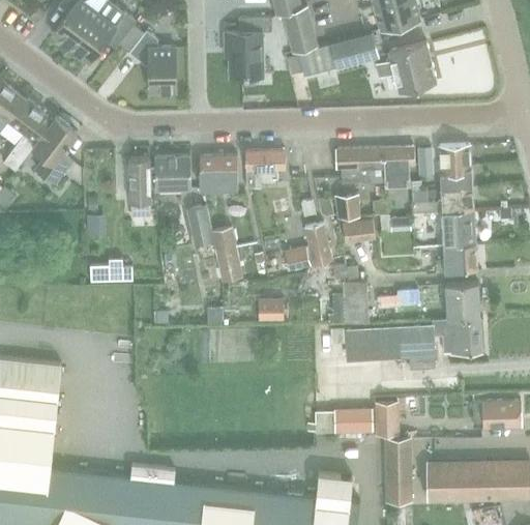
[(70,51),(97,15),(108,1),(105,0),(63,0),(61,3),(71,10),(52,37),(70,51)]
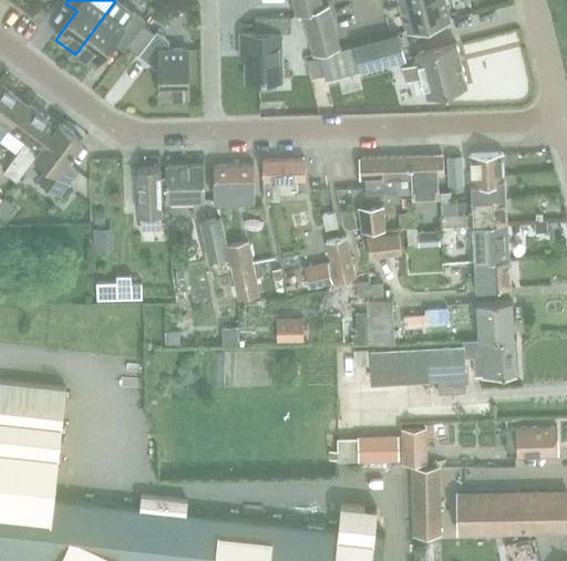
[(322,11),(319,0),(309,0),(292,4),(296,19),(302,17),(322,11)]
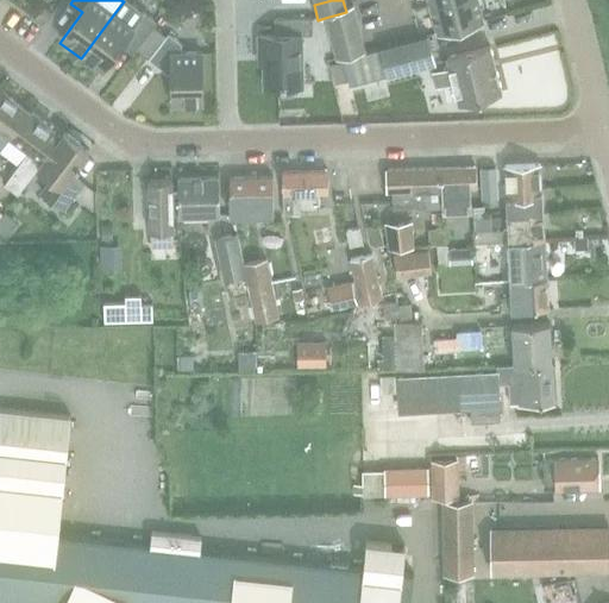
[(483,24),(476,0),(462,0),(429,8),(437,36),(483,24)]
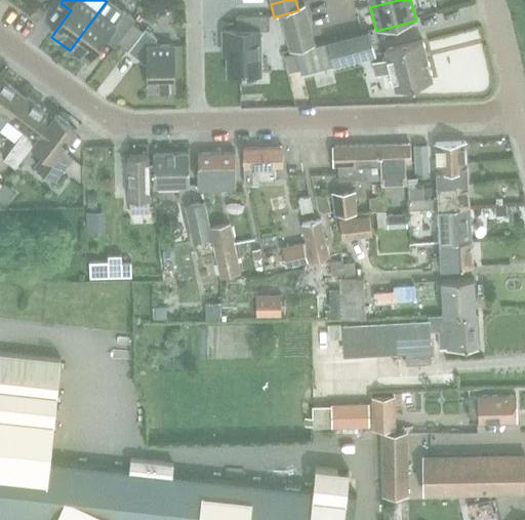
[(118,45),(132,27),(134,23),(107,1),(96,14),(70,50),(88,64),(108,38),(118,45)]
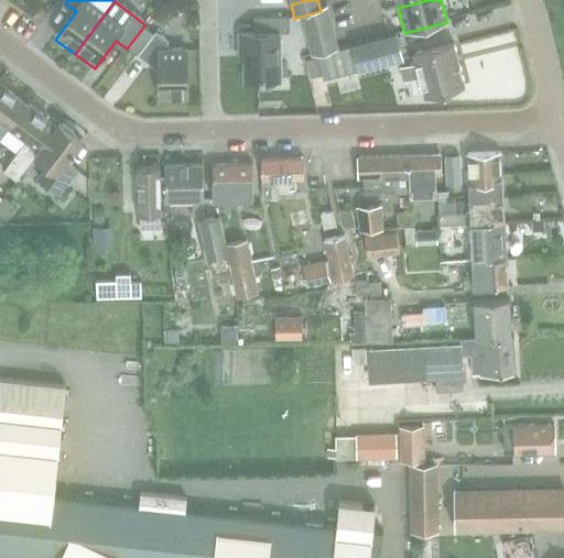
[(40,10),(33,19),(40,24),(47,15),(40,10)]
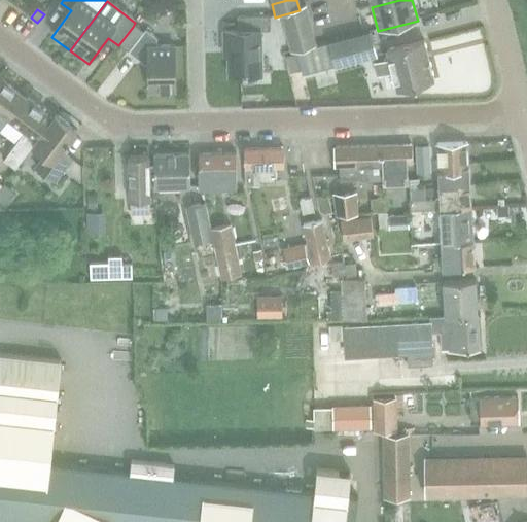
[(306,9),(300,10),(281,15),(284,28),(309,22),(306,9)]
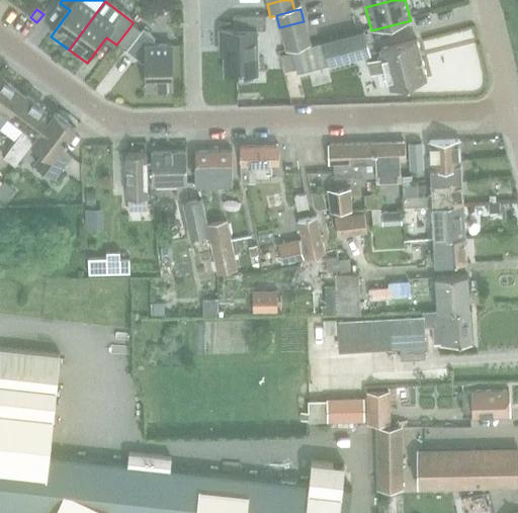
[(220,49),(224,49),(225,77),(257,76),(255,33),(265,32),(265,18),(233,19),(233,33),(220,33),(220,49)]
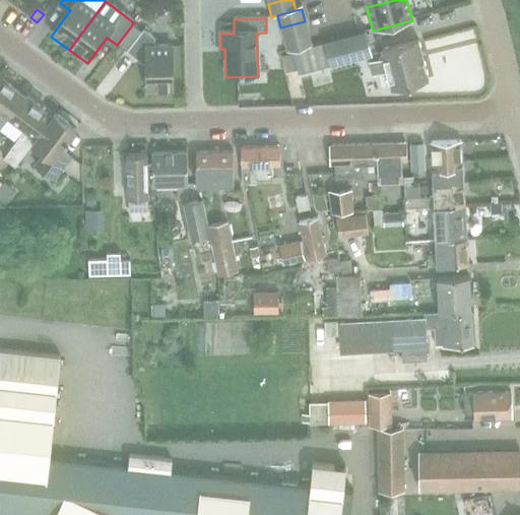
[(308,35),(305,21),(280,27),(283,41),(308,35)]
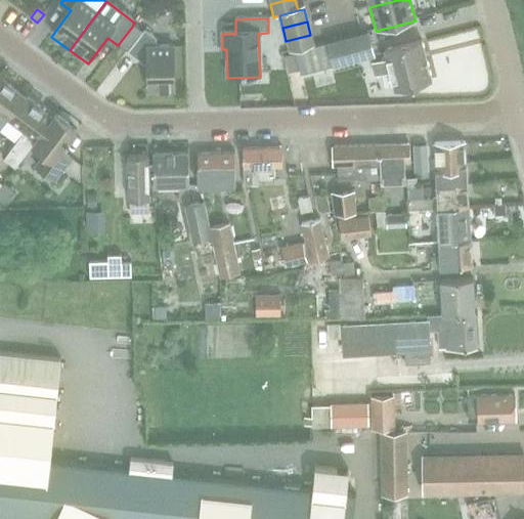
[(173,48),(156,48),(156,41),(144,32),(142,35),(132,27),(118,45),(128,54),(127,54),(137,62),(138,61),(147,61),(148,93),(174,93),(173,48)]
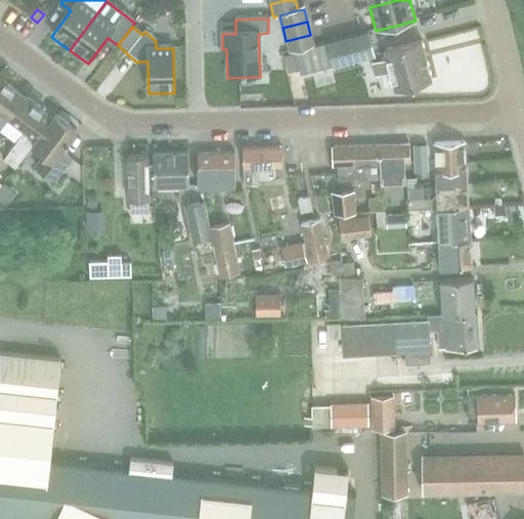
[(313,47),(310,35),(286,41),(289,53),(313,47)]
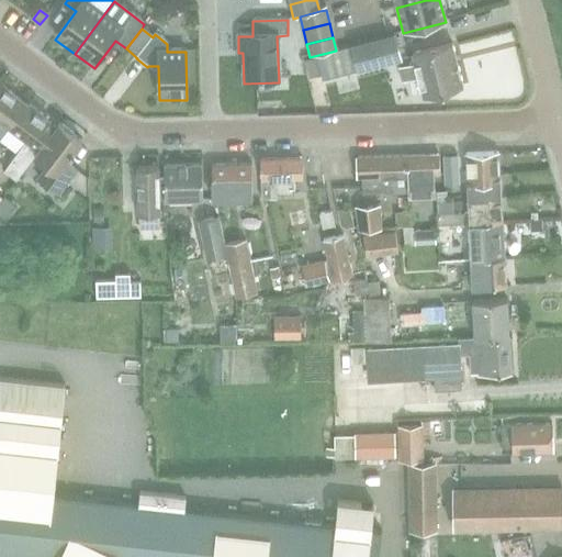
[(350,52),(317,60),(323,81),(333,78),(400,62),(393,37),(386,40),(350,48),(349,48),(350,52)]
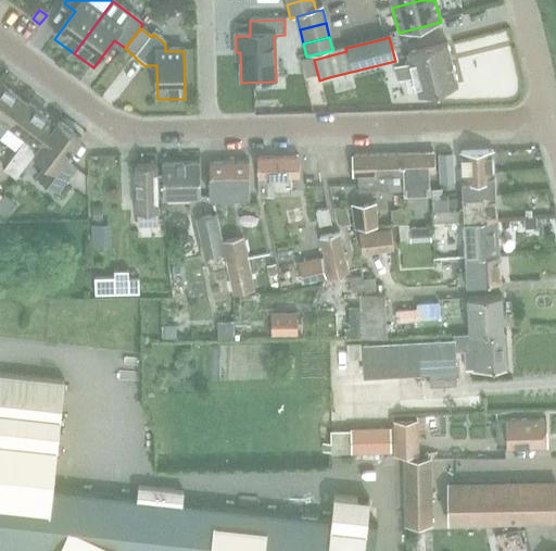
[(409,66),(394,70),(397,83),(413,79),(418,97),(457,87),(446,46),(407,55),(409,66)]
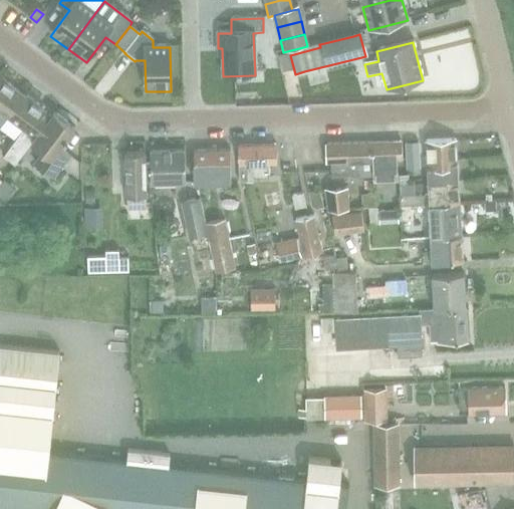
[(0,113),(7,119),(24,98),(0,79),(0,113)]
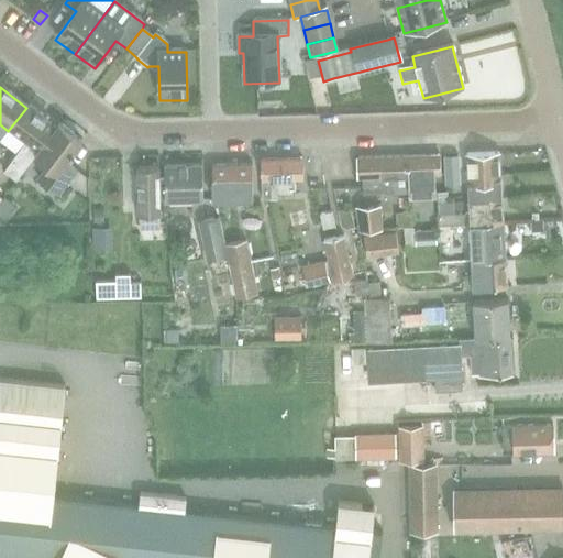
[(56,130),(26,108),(8,131),(29,146),(24,152),(21,150),(3,174),(15,183),(34,159),(37,153),(39,154),(56,130)]
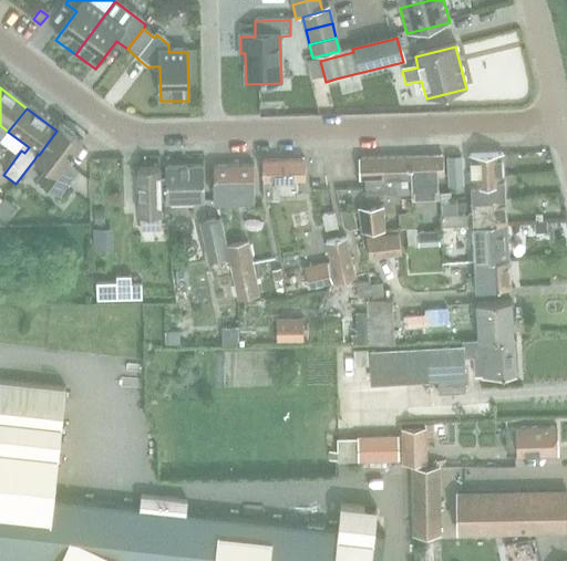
[(59,127),(57,131),(39,155),(38,154),(34,159),(48,169),(38,183),(59,199),(78,174),(66,166),(82,145),(59,127)]
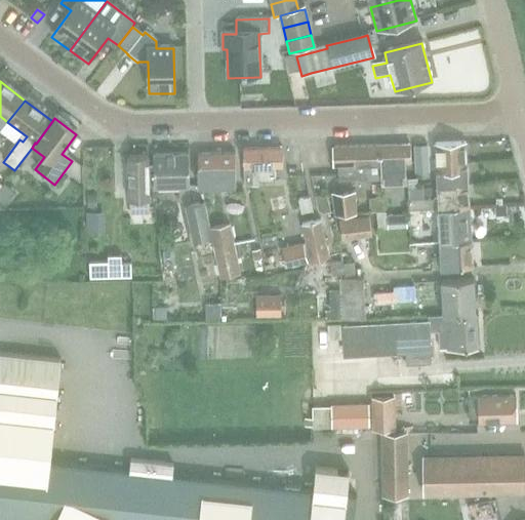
[(467,165),(466,146),(434,148),(436,174),(455,173),(455,165),(467,165)]
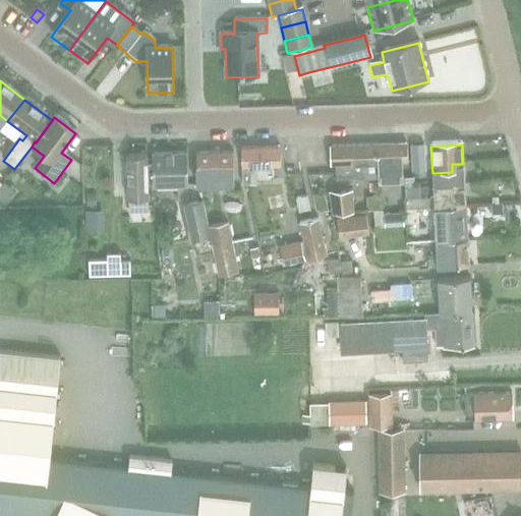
[(407,146),(378,147),(379,180),(379,186),(397,186),(396,165),(403,165),(407,165),(407,146)]
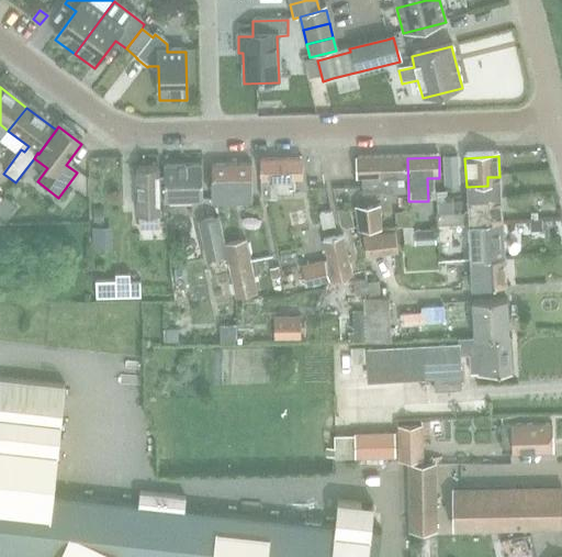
[(408,195),(407,158),(357,160),(358,181),(361,181),(362,197),(395,196),(397,197),(405,197),(407,195),(408,195)]
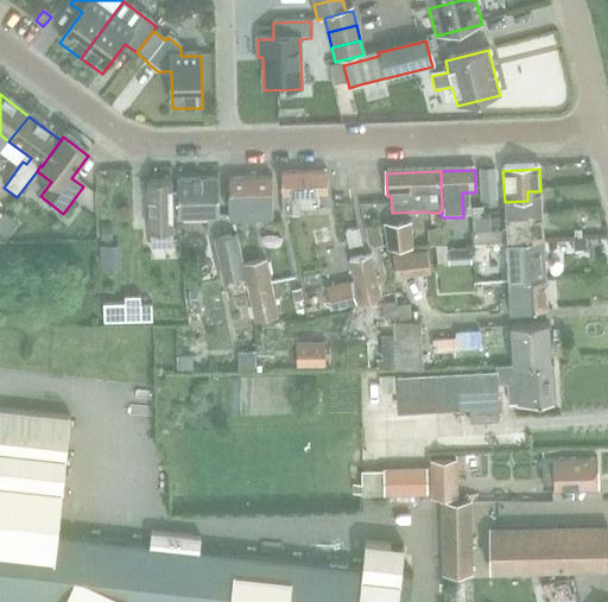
[(482,203),(496,203),(493,171),(481,171),(482,203)]
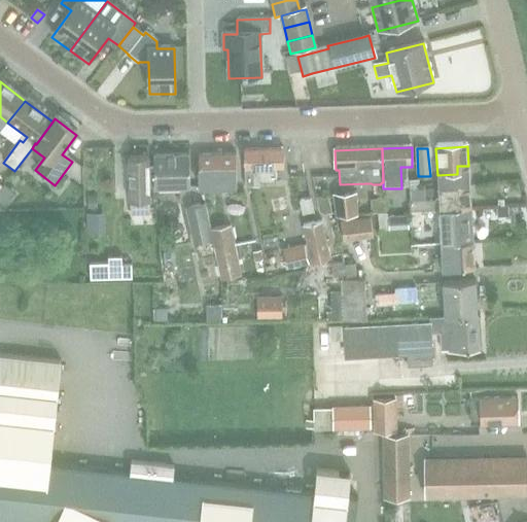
[(108,150),(94,150),(94,161),(108,161),(108,150)]
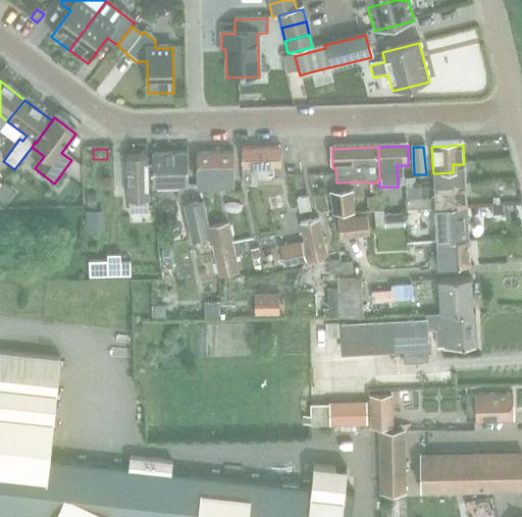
[(280,150),(242,150),(242,169),(243,187),(257,187),(257,184),(273,183),(273,169),(280,169),(280,150)]
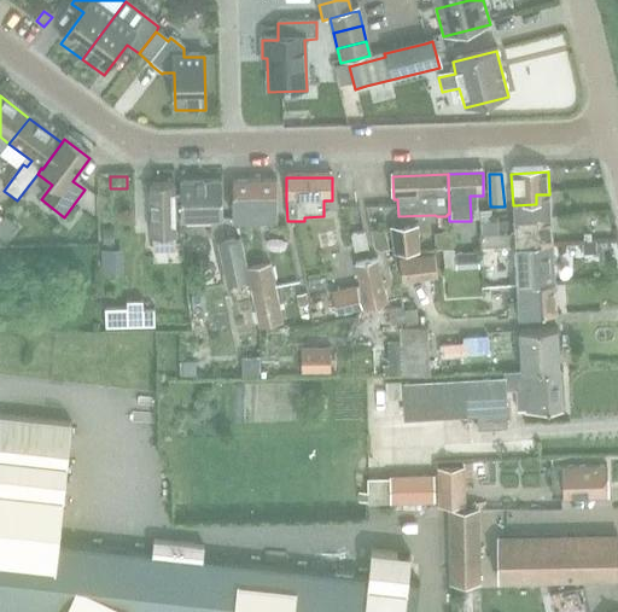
[(275,184),(232,185),(232,223),(277,222),(275,184)]
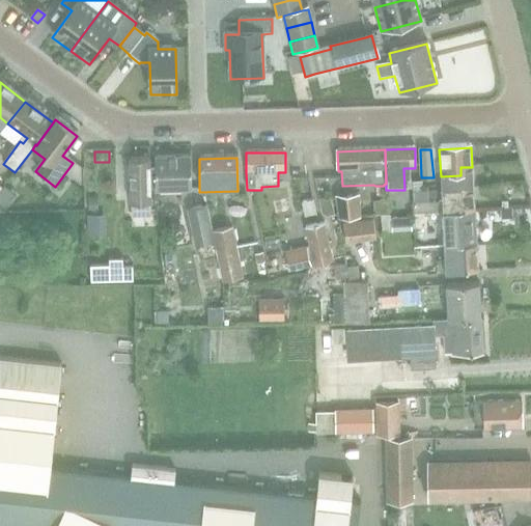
[(156,192),(191,190),(189,159),(155,160),(156,192)]
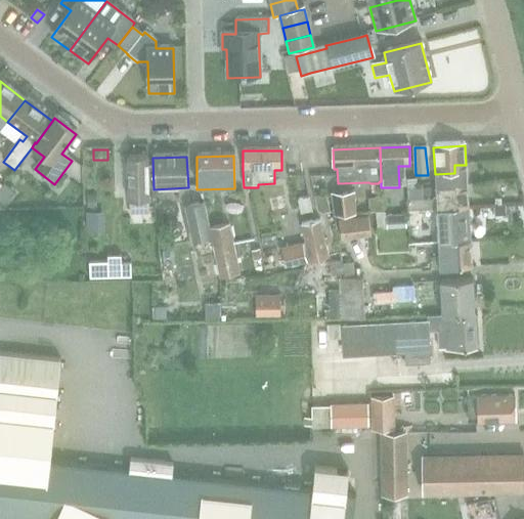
[(129,216),(149,216),(148,201),(147,159),(128,159),(129,201),(129,216)]
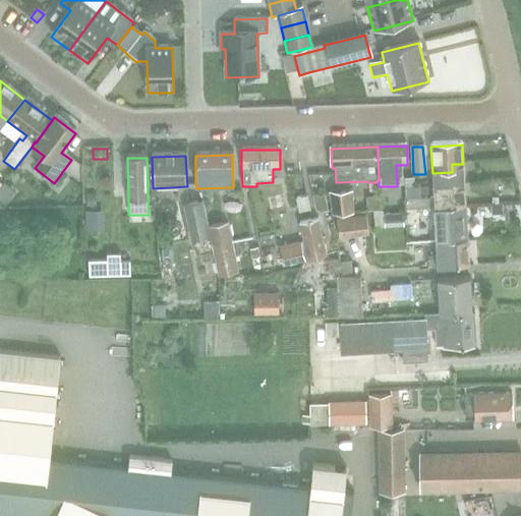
[(464,186),(463,164),(452,164),(452,172),(432,173),(433,187),(464,186)]
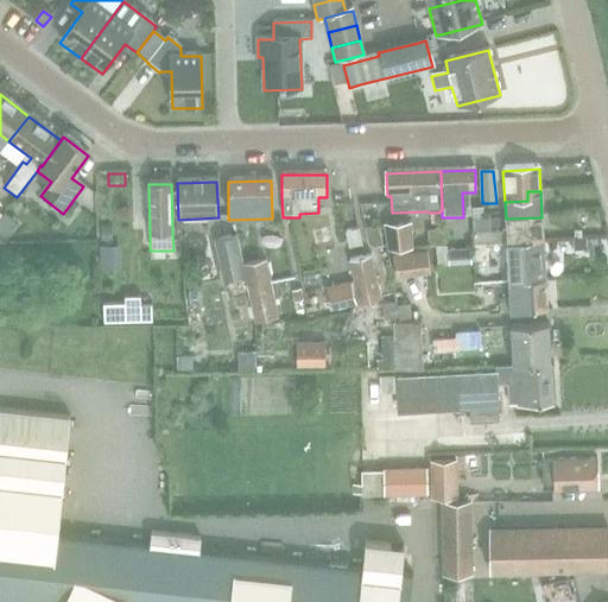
[(543,245),(542,217),(506,219),(506,234),(473,236),(473,248),(487,248),(543,245)]
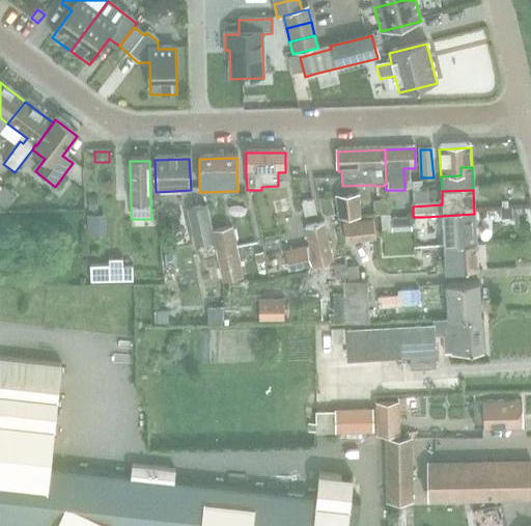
[(428,194),(413,194),(413,204),(428,204),(428,194)]
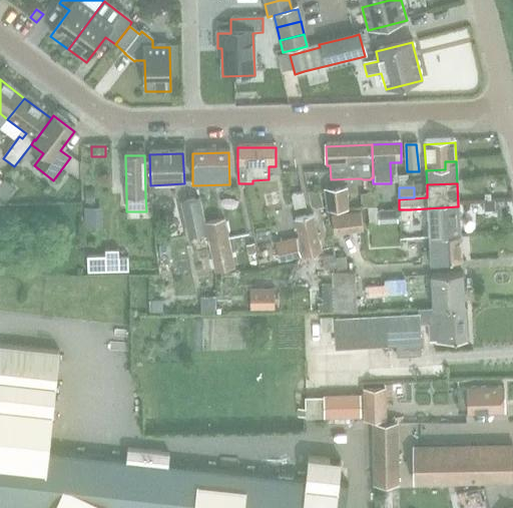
[(320,193),(309,192),(312,208),(316,211),(324,209),(320,193)]
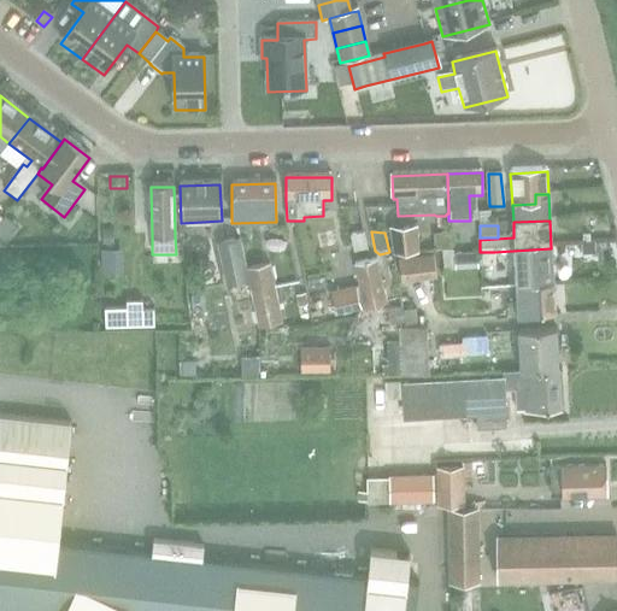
[(417,231),(391,231),(397,256),(418,256),(417,231)]
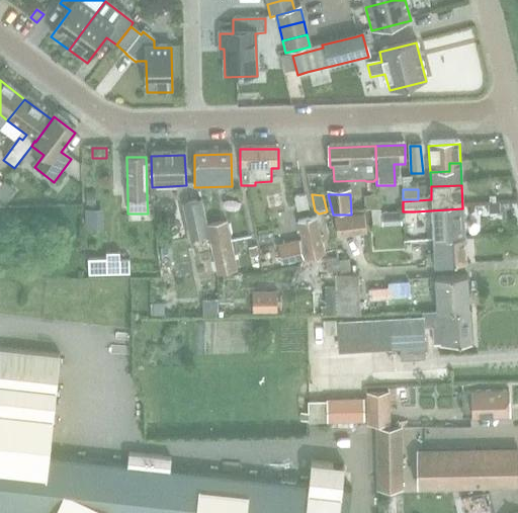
[(306,196),(294,198),(297,214),(309,210),(306,196)]
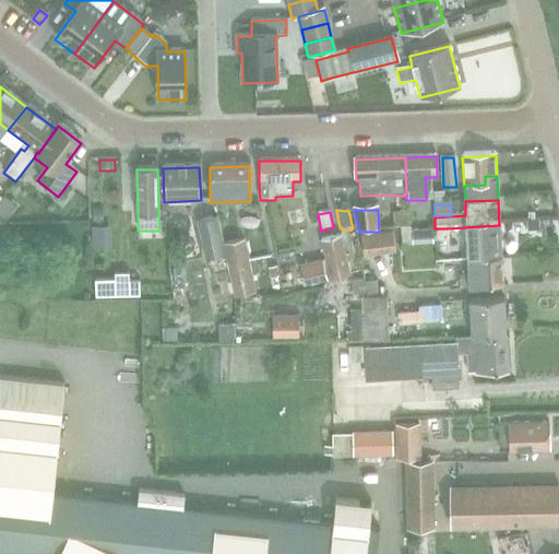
[(225,257),(216,219),(197,223),(205,261),(225,257)]
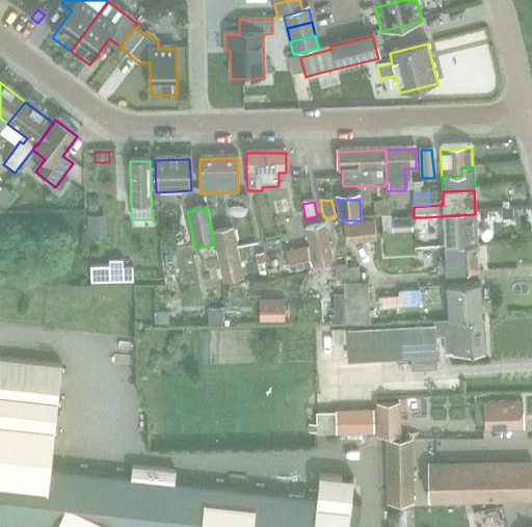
[(512,213),(502,213),(502,222),(513,222),(512,213)]
